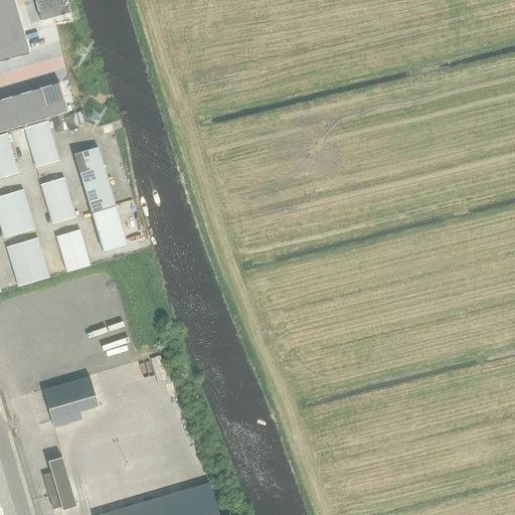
[(14,0),(0,0),(0,21),(2,29),(22,24),(14,0)]
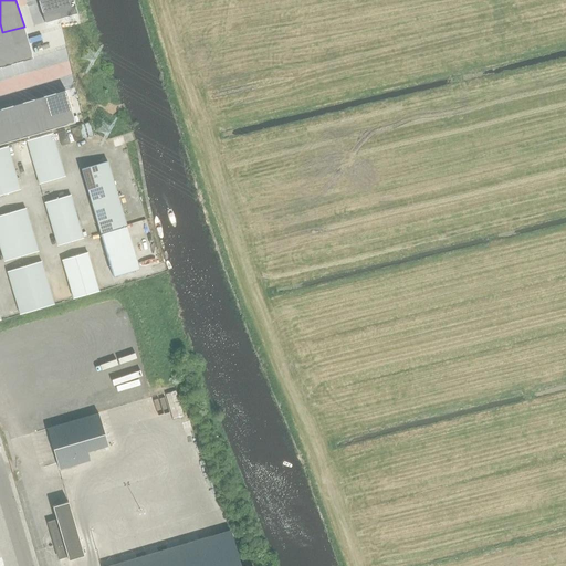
[(72,0),(43,0),(39,1),(45,23),(76,13),(72,0)]
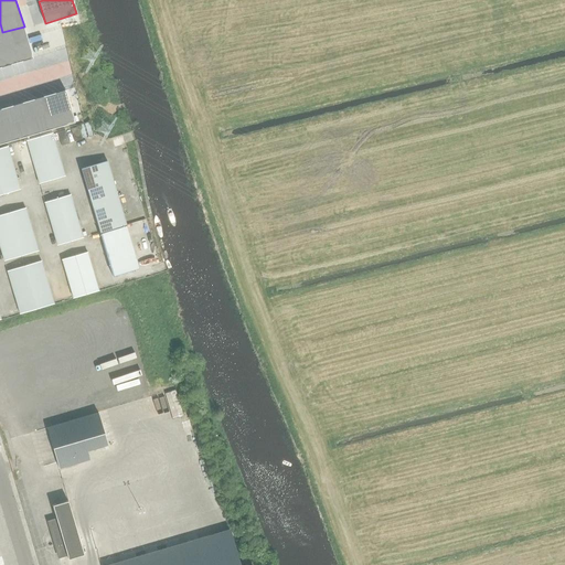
[(24,27),(2,32),(12,64),(33,57),(28,38),(24,27)]
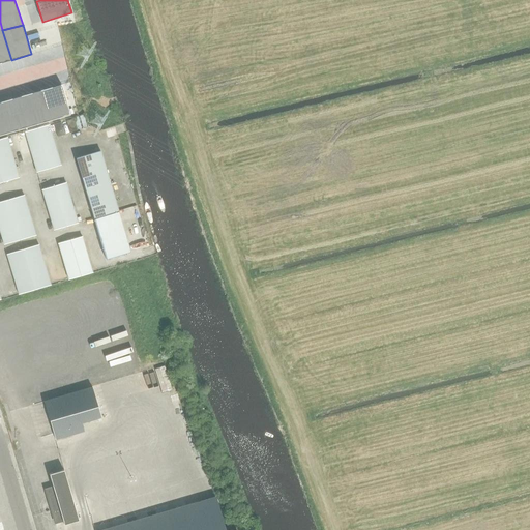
[(2,30),(0,30),(0,63),(11,60),(2,30)]
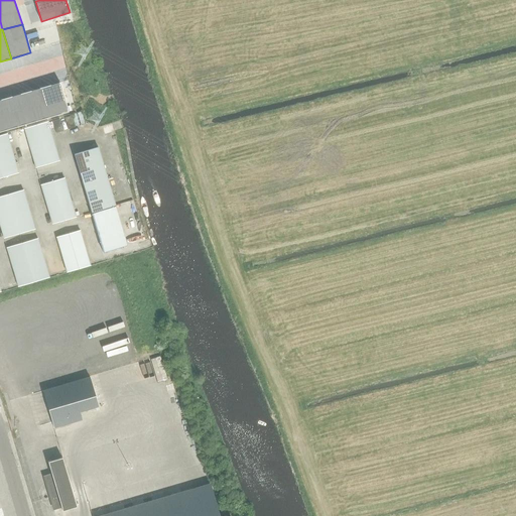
[(59,84),(40,89),(48,118),(68,112),(59,84)]
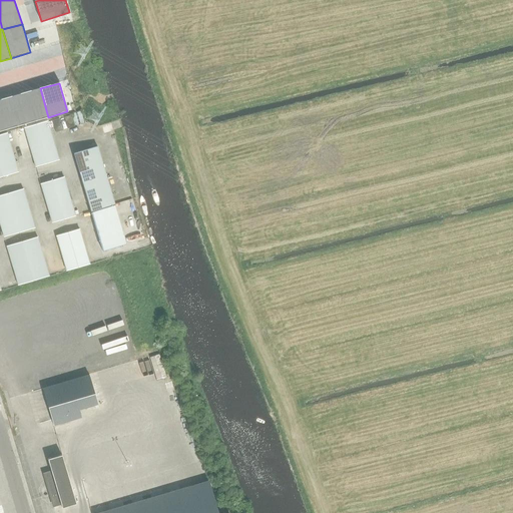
[(40,88),(20,94),(29,123),(48,117),(40,88)]
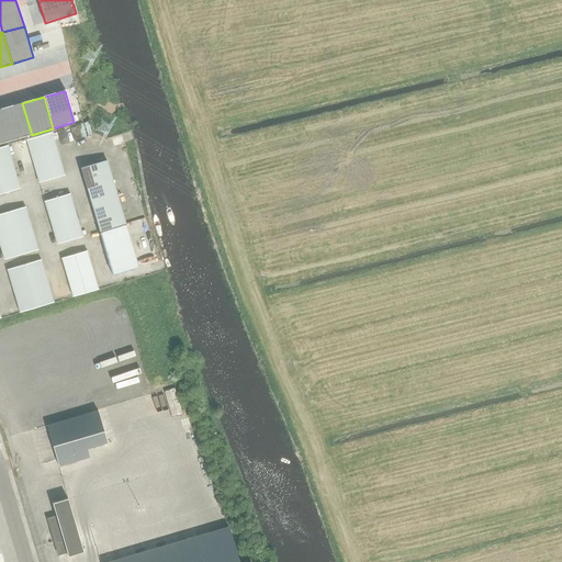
[(22,103),(1,110),(11,141),(32,135),(22,103)]
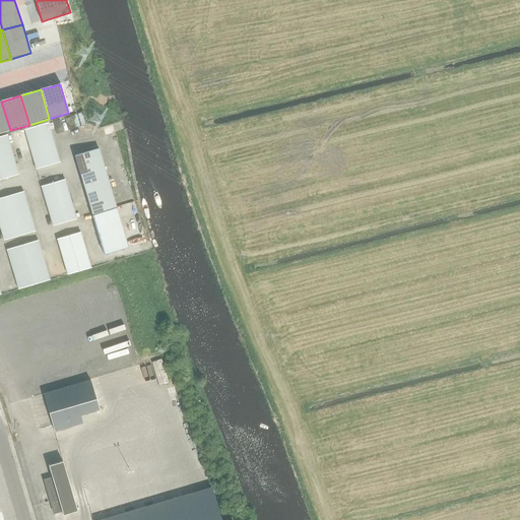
[(1,102),(0,101),(0,133),(10,130),(1,102)]
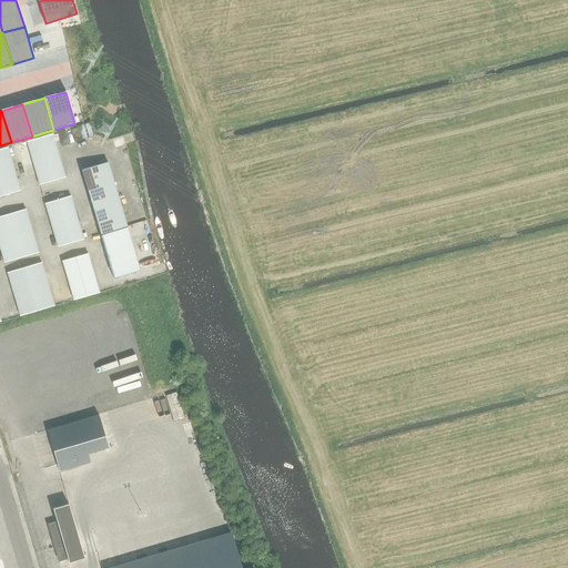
[(82,140),(78,127),(70,129),(74,142),(82,140)]
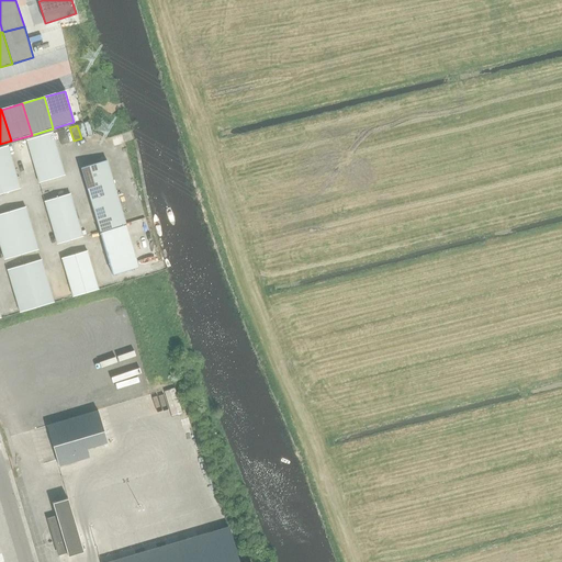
[(68,143),(64,128),(57,131),(60,145),(68,143)]
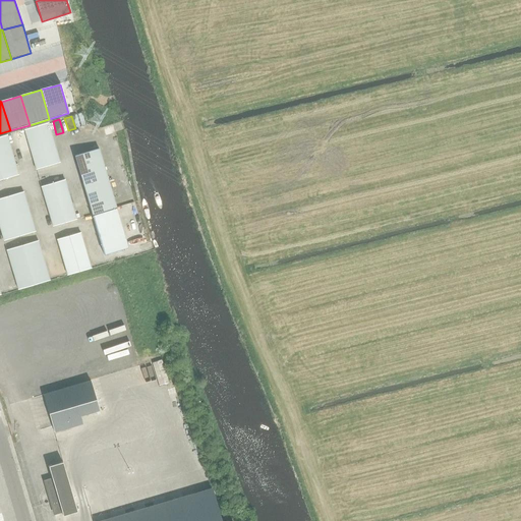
[(24,130),(27,139),(51,133),(48,123),(24,130)]
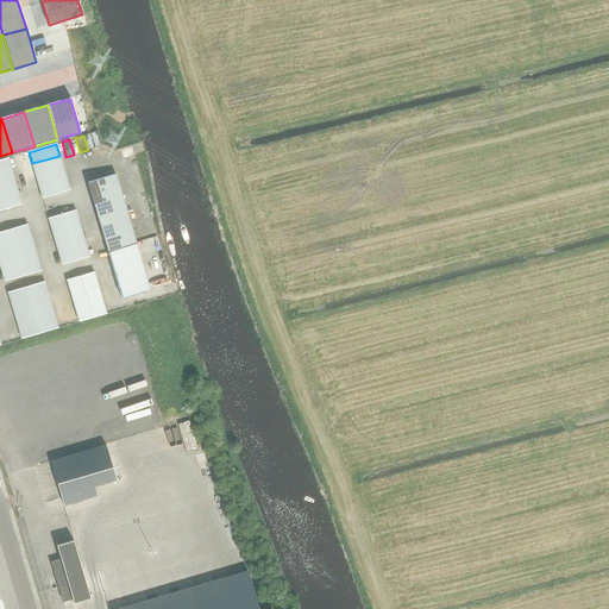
[(36,175),(63,167),(60,156),(32,163),(36,175)]
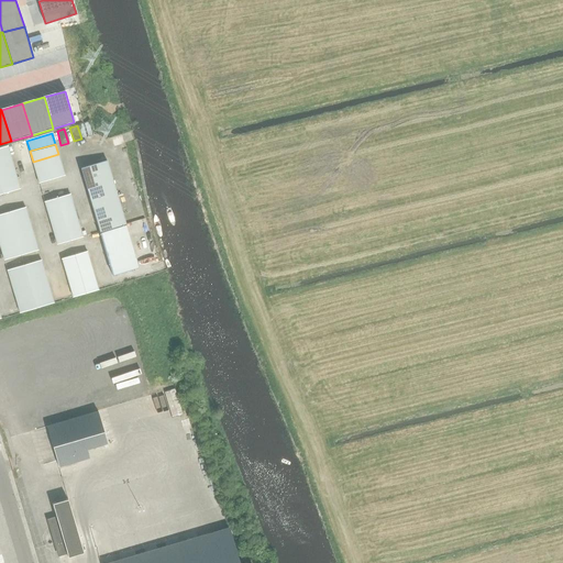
[(0,159),(11,157),(8,146),(0,147),(0,159)]
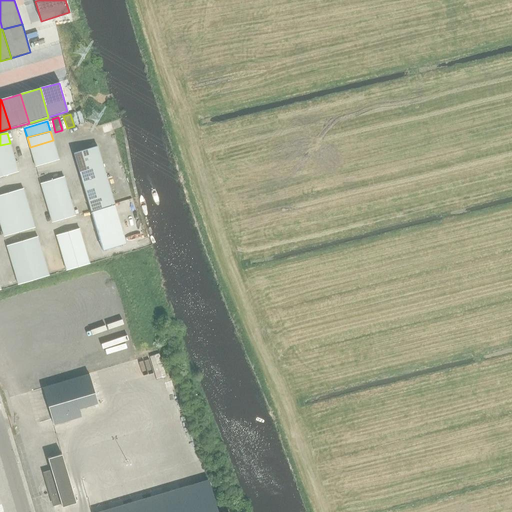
[(32,157),(56,150),(53,140),(30,147),(32,157)]
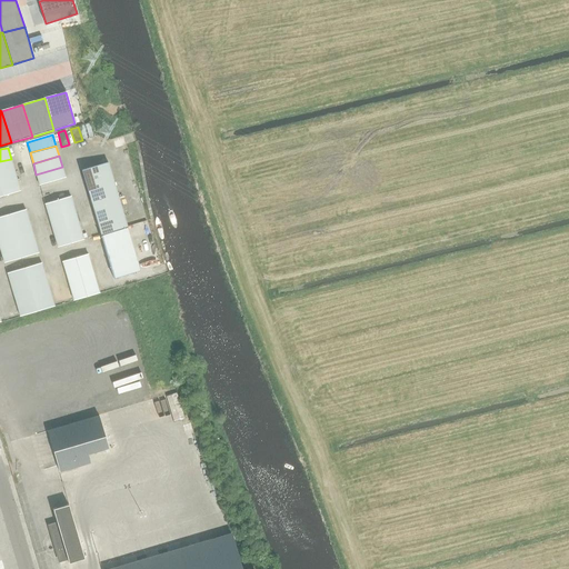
[(0,172),(13,169),(11,159),(0,161),(0,172)]
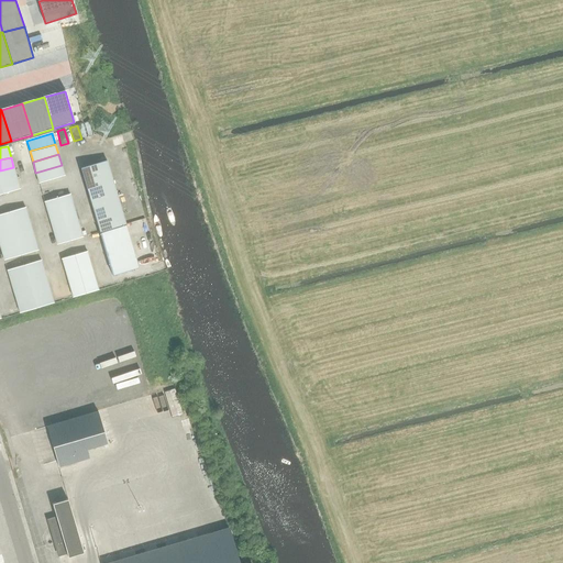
[(80,168),(87,189),(113,181),(107,161),(80,168)]
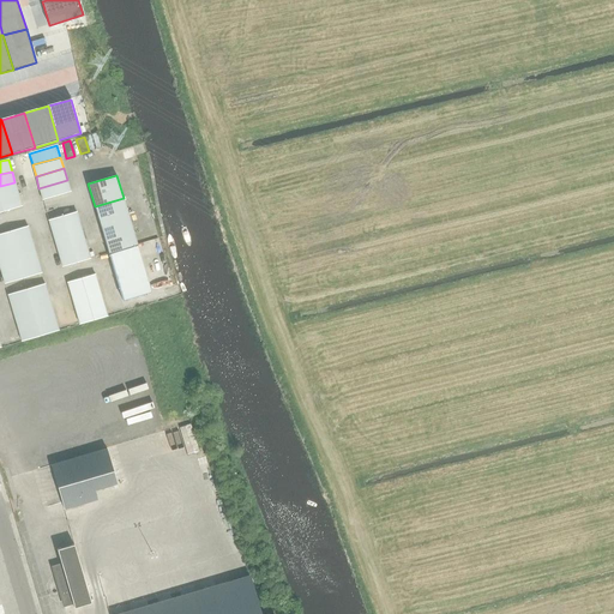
[(67,180),(38,188),(42,200),(71,192),(67,180)]
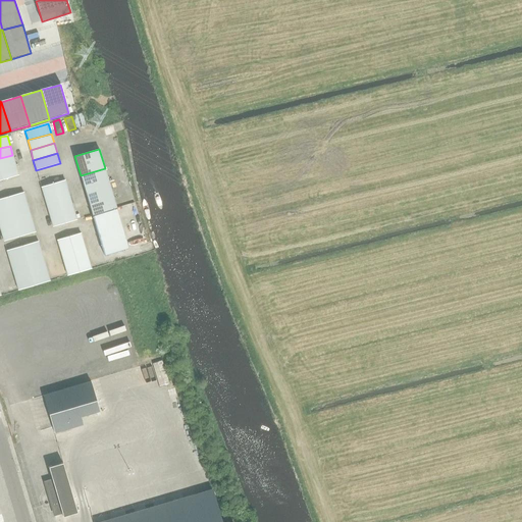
[(12,155),(0,158),(0,169),(15,165),(12,155)]
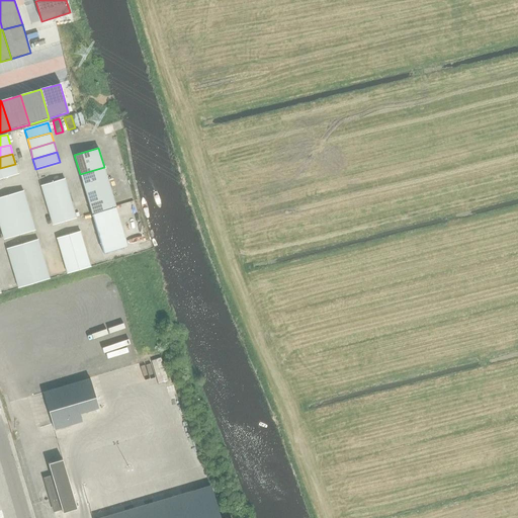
[(15,164),(0,168),(0,169),(3,178),(18,174),(15,164)]
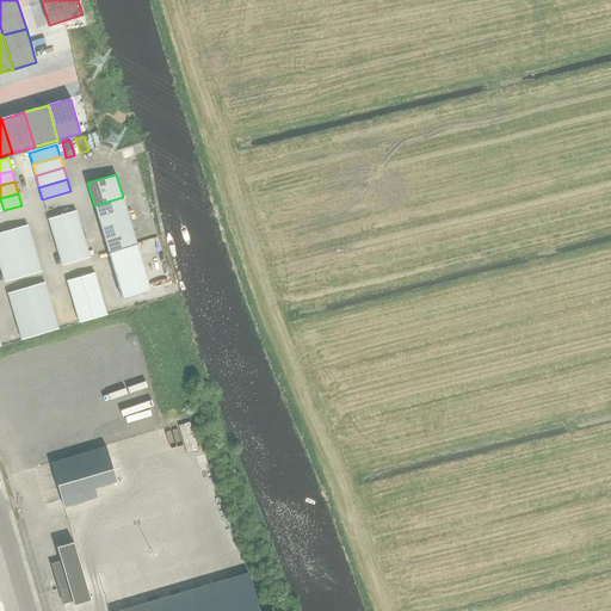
[(102,229),(129,221),(123,197),(94,205),(102,229)]
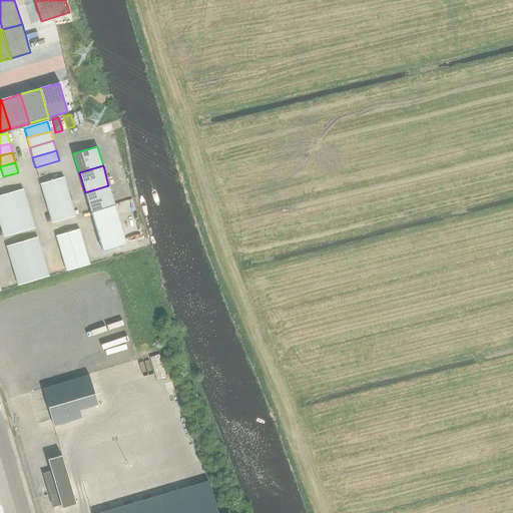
[(40,183),(43,193),(66,186),(64,177),(40,183)]
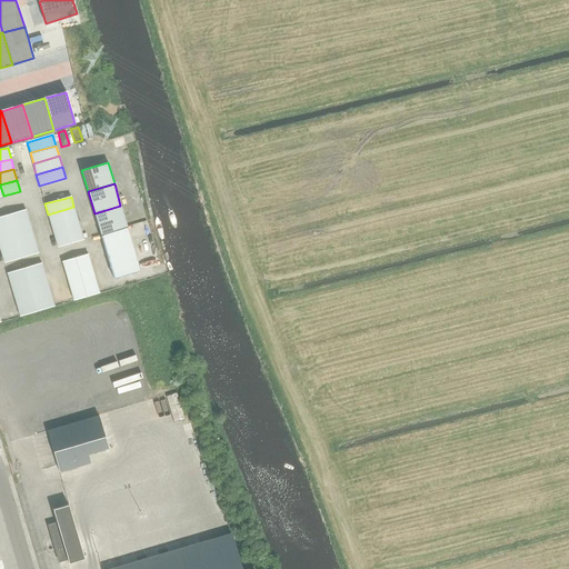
[(100,235),(127,227),(120,206),(95,213),(100,235)]
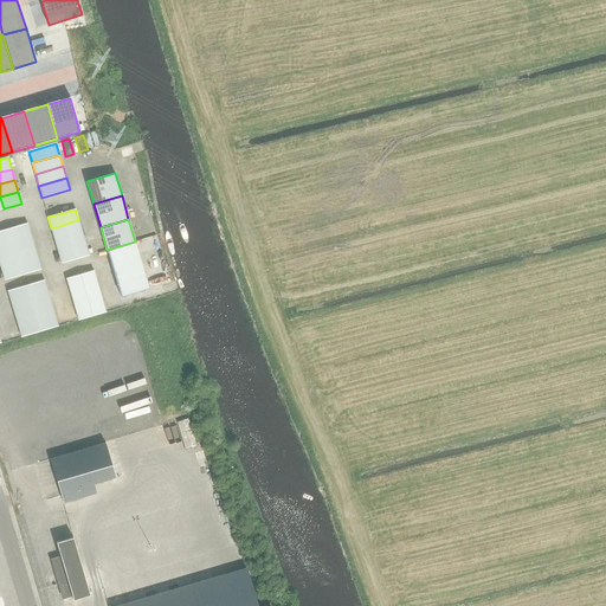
[(78,220),(51,229),(55,240),(82,232),(78,220)]
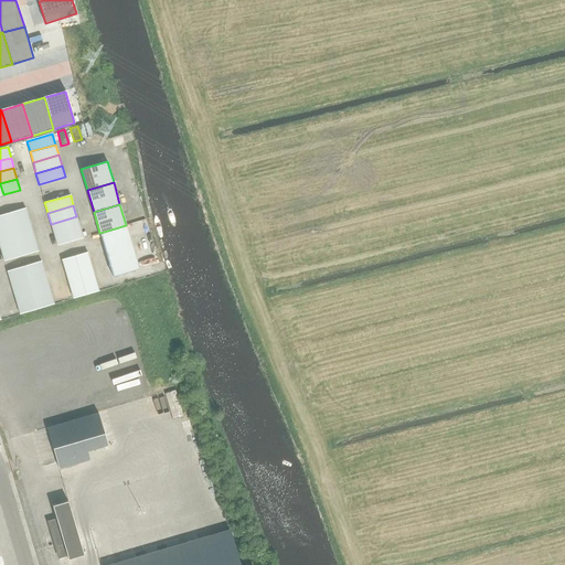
[(9,213),(12,224),(29,219),(25,208),(9,213)]
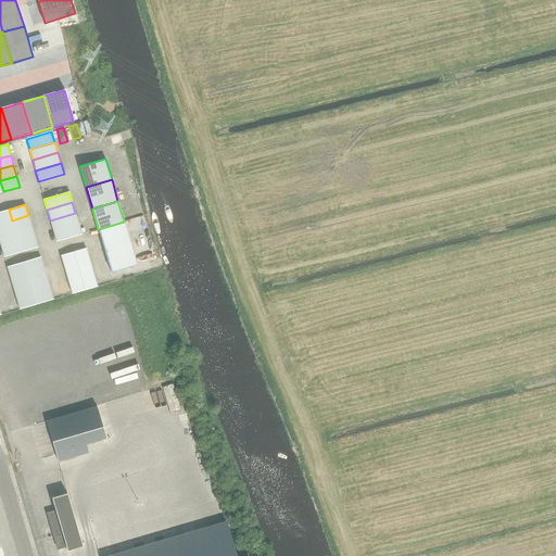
[(9,210),(0,212),(0,224),(12,220),(9,210)]
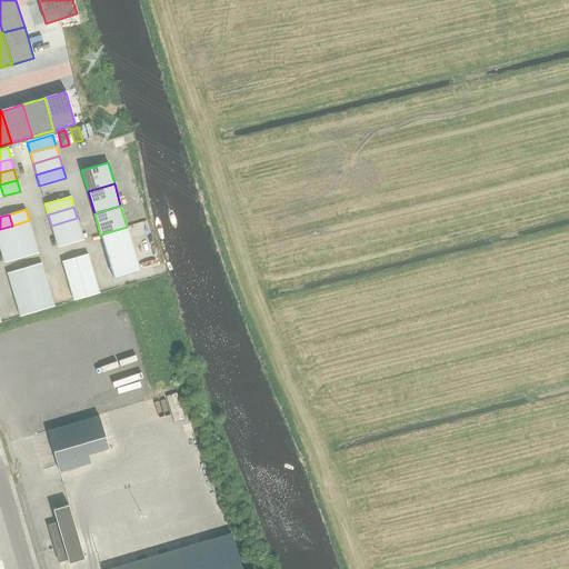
[(55,237),(80,229),(77,218),(51,226),(55,237)]
